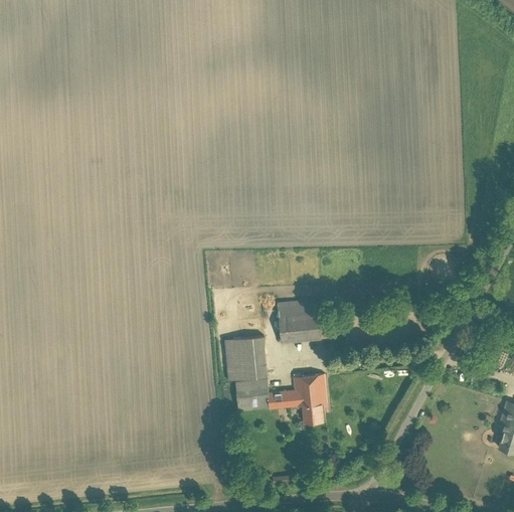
[(318,299),(278,302),(281,341),(321,337),(318,299)]
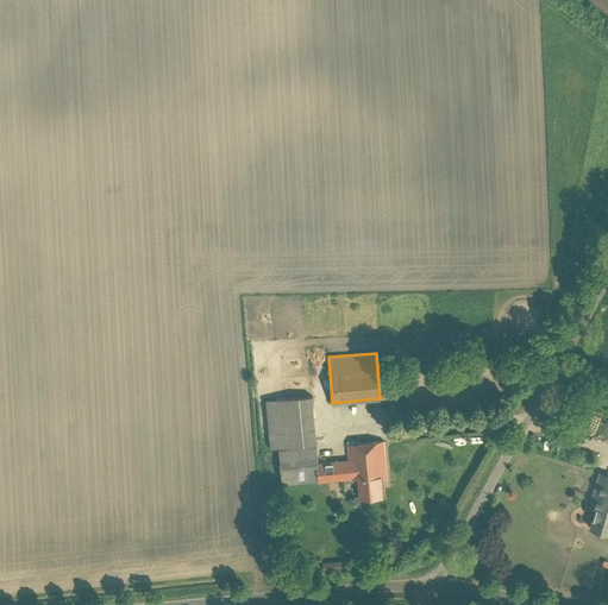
[(314,446),(312,399),(267,401),(268,447),(314,446)]
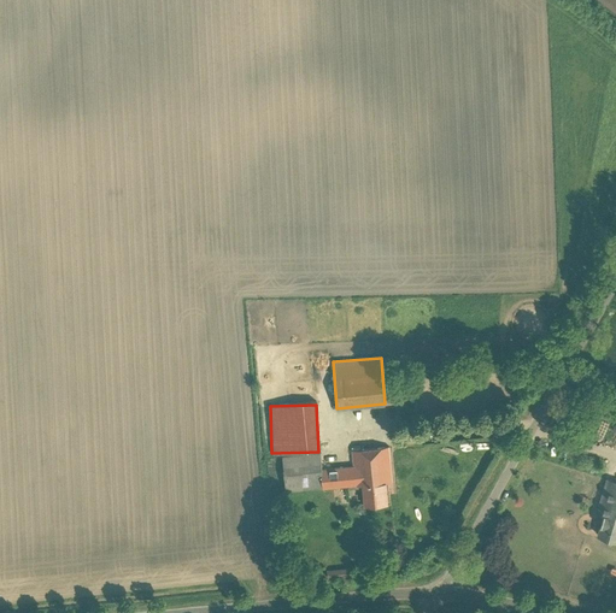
[(398,501),(392,449),(358,453),(364,505),(398,501)]
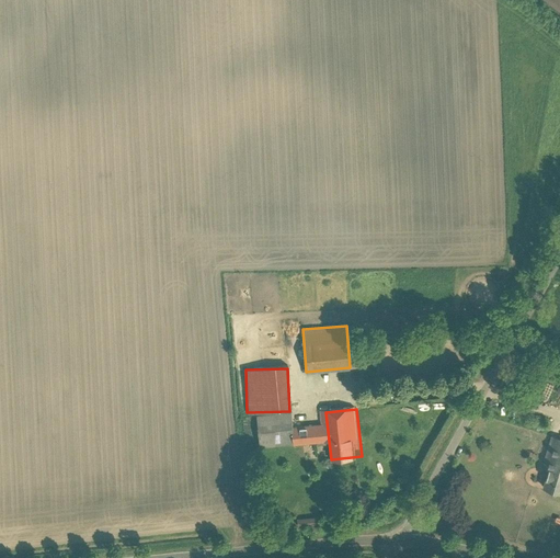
[(290,413),(254,417),(258,447),(294,443),(290,413)]
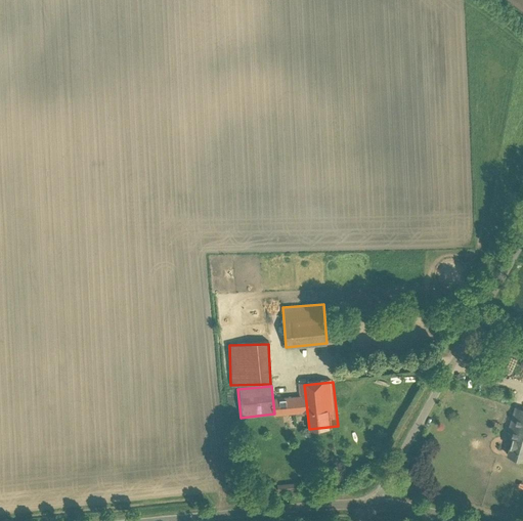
[(522,409),(519,408),(506,453),(522,458),(522,409)]
